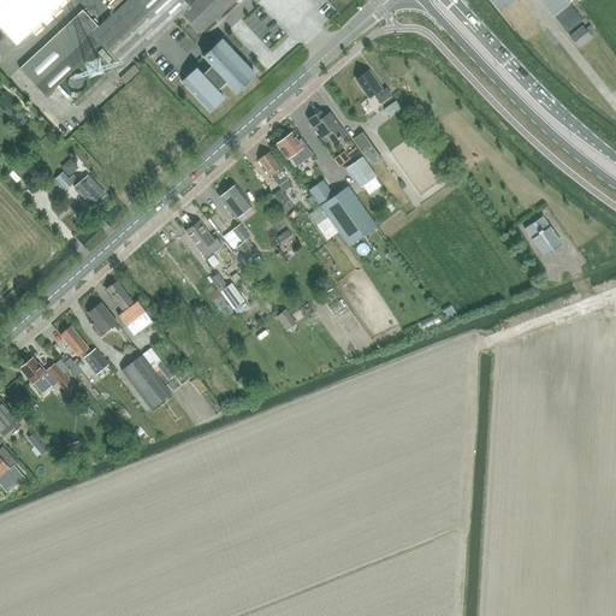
[(0,0),(0,28),(15,45),(63,0),(0,0)]
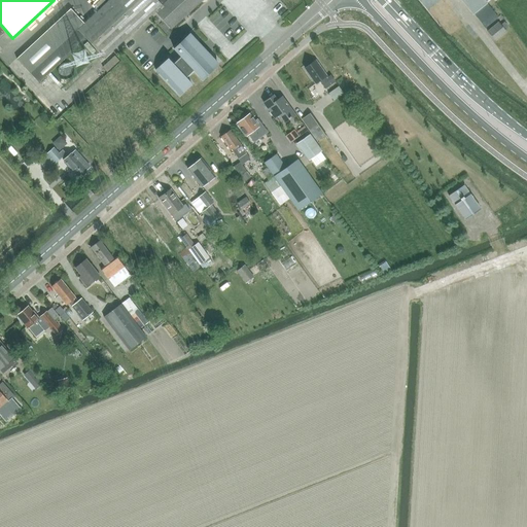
[(108,0),(83,24),(71,10),(16,61),(38,85),(89,40),(105,59),(155,12),(171,29),(202,0),(108,0)]
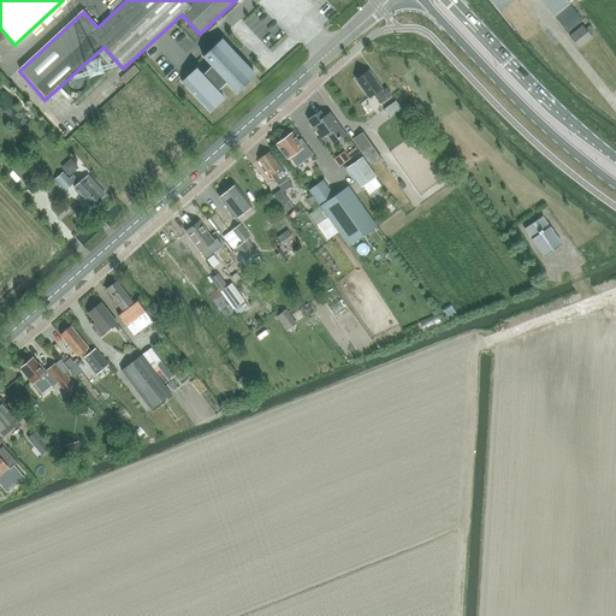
[(538,0),(552,17),(554,16),(569,4),(566,0),(538,0)]
